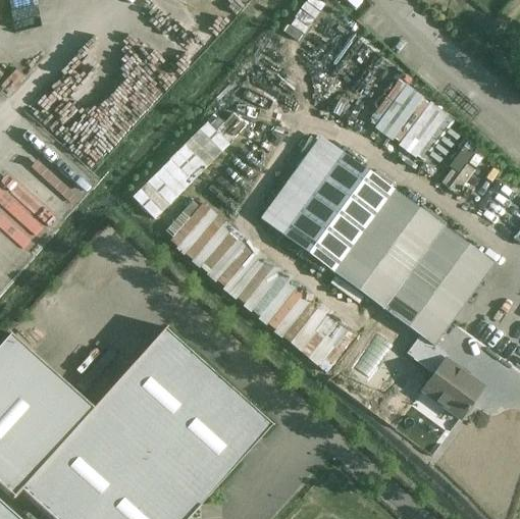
[(364,1),(363,0),(348,0),(357,8),(364,1)]
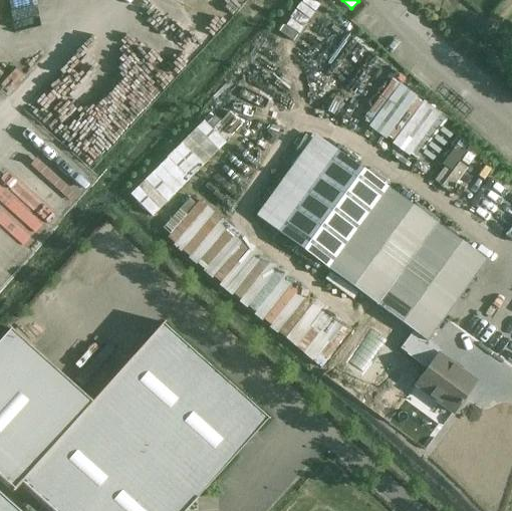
[(417,384),(454,412),(478,379),(442,352),(444,349),(430,339),(489,258),(338,148),(317,132),(257,214),(279,229),(278,230),(414,329),(401,346),(429,366),(417,384)]
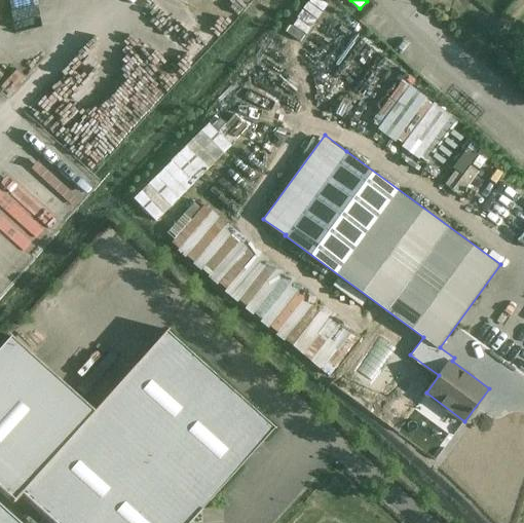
[(197,140),(154,179),(175,201),(218,162),(197,140)]
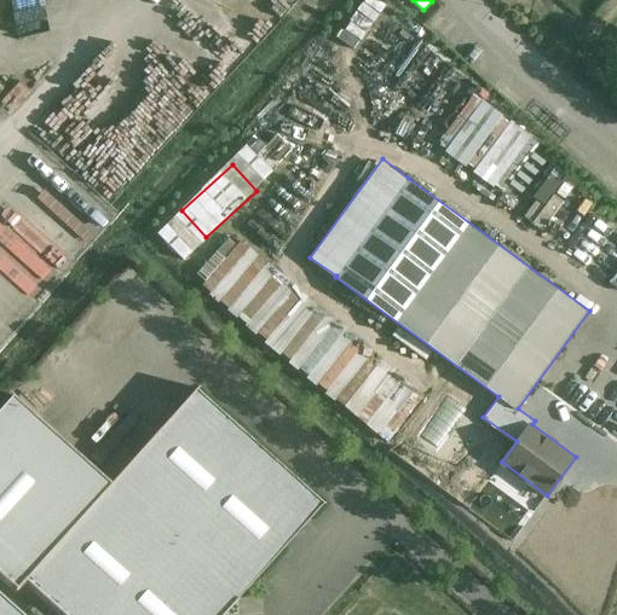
[(616,219),(568,183),(558,197),(564,202),(541,232),(612,286),(616,280),(616,219)]
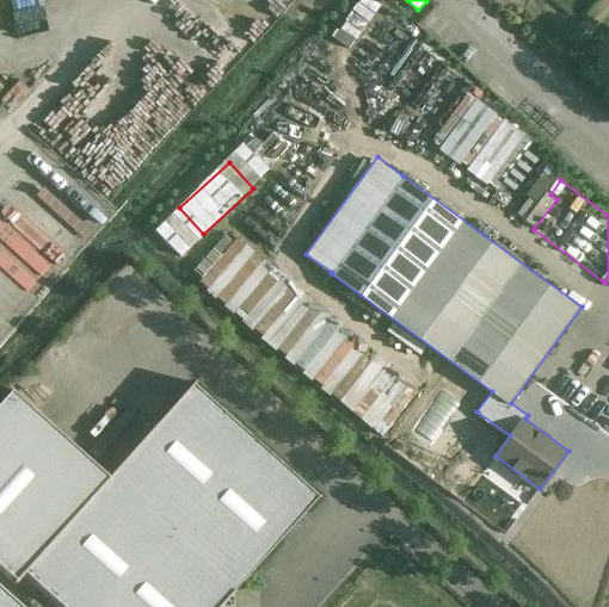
[(425,381),(228,230),(192,277),(389,427),(425,381)]
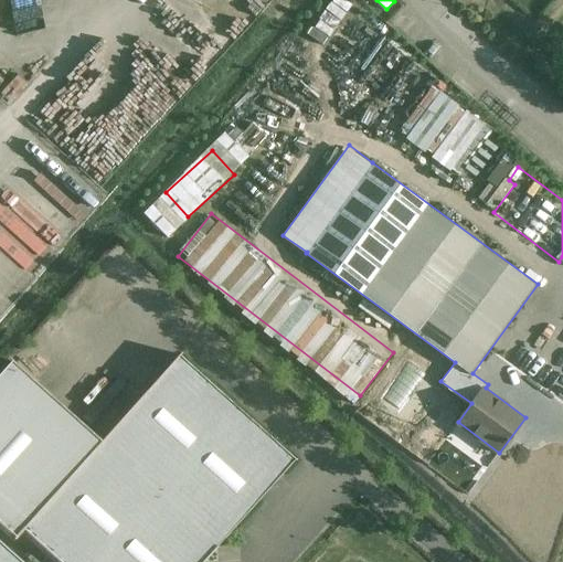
[(23,528),(61,561),(203,561),(296,458),(180,353),(102,441),(11,360),(0,372),(0,521),(16,536),(23,528)]
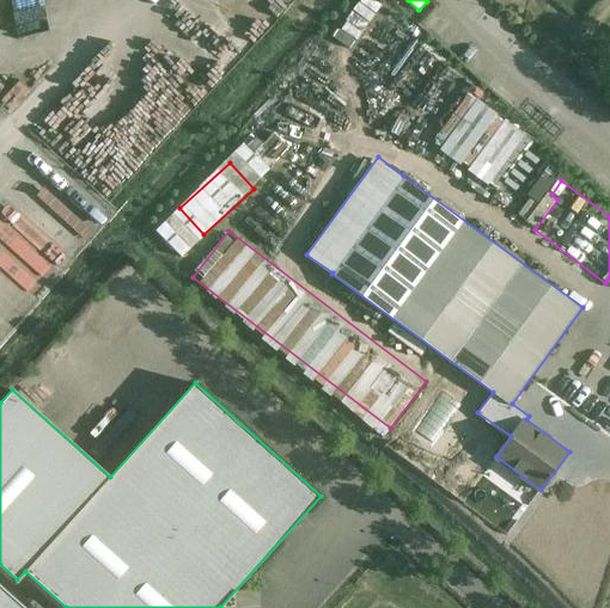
[(0,583),(0,607),(10,607),(18,600),(0,583)]
